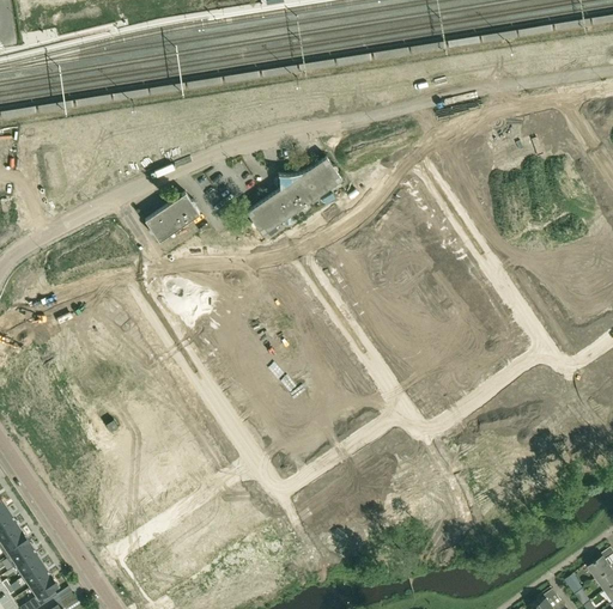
[(143,0),(54,13),(55,22),(28,26),(30,47),(132,32),(131,25),(146,23),(144,8),(143,0)]
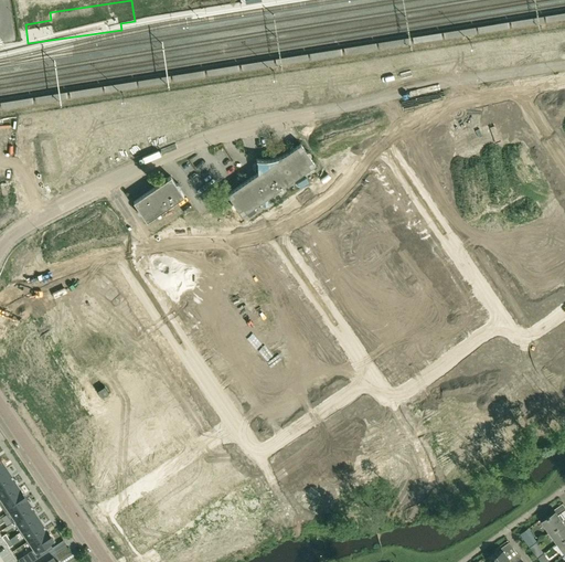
[(482,103),(477,106),(489,125),(493,120),(482,103)]
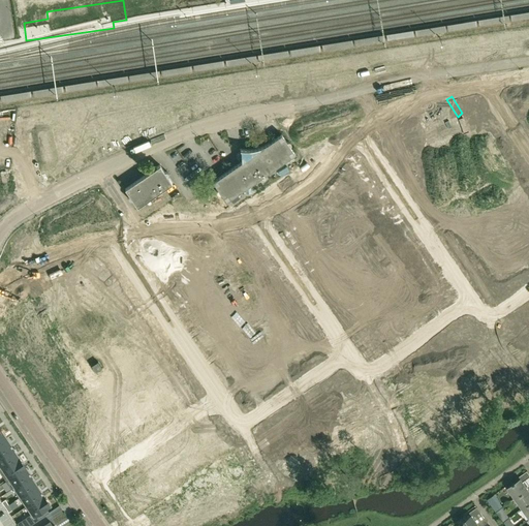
[(315,131),(324,125),(320,120),(312,127),(315,131)]
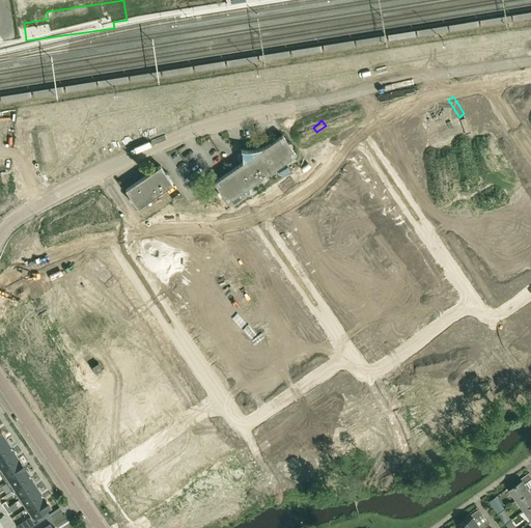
[(375,136),(398,132),(398,127),(374,130),(375,136)]
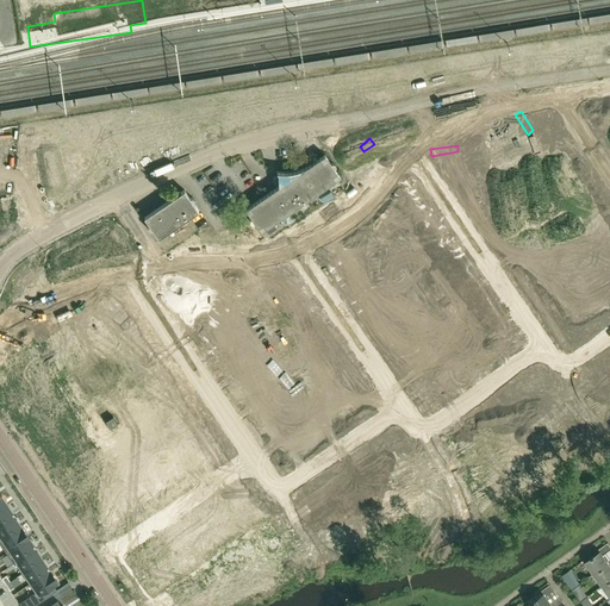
[(449,158),(459,172),(465,167),(456,154),(449,158)]
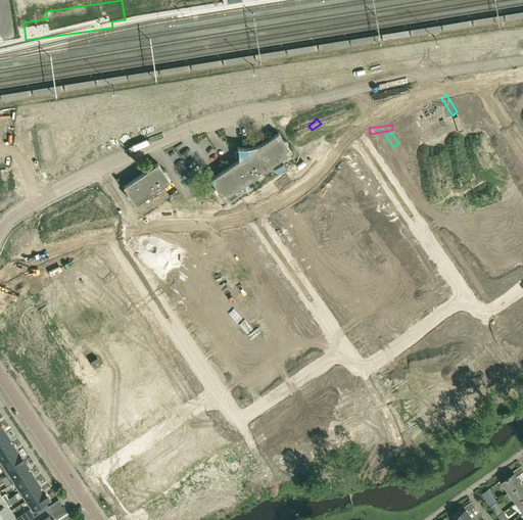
[(292,154),(279,135),(266,144),(263,146),(259,147),(257,148),(255,149),(253,149),(250,150),(248,150),(245,150),(243,150),(241,150),(238,149),(239,162),(211,182),(225,201),(292,154)]
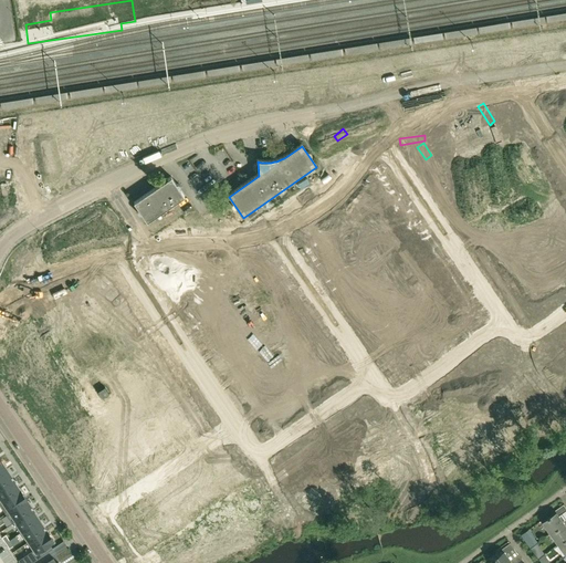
[(176,187),(170,180),(134,206),(138,212),(138,214),(137,214),(137,215),(137,216),(137,217),(138,217),(138,218),(139,218),(140,218),(142,218),(147,225),(184,199),(179,193),(179,191),(180,191),(180,190),(180,189),(180,188),(179,188),(179,187),(178,187),(177,187),(176,187)]
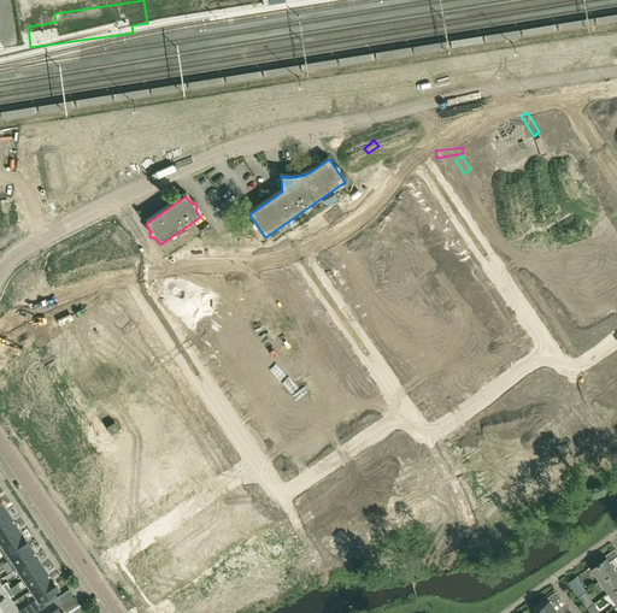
[(238,222),(234,216),(228,220),(231,227),(238,222)]
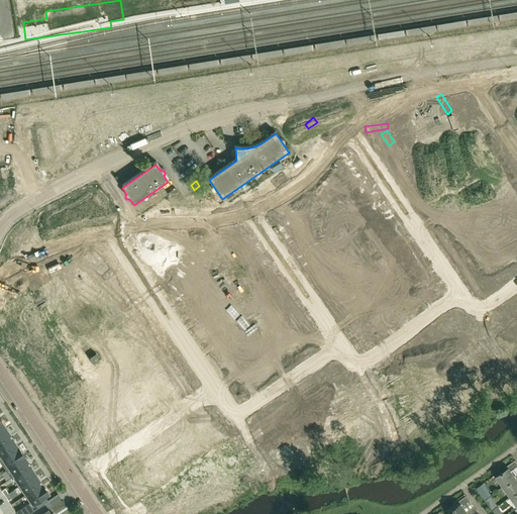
[(396,229),(410,220),(405,213),(392,222),(396,229)]
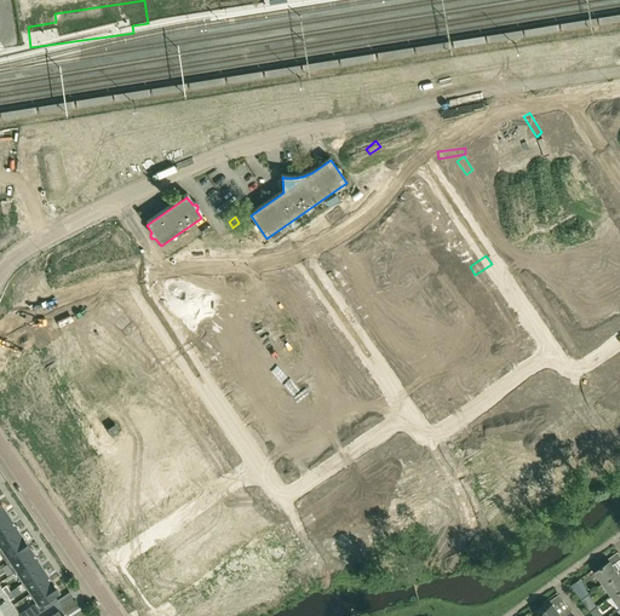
[(583,305),(587,312),(606,298),(601,292),(583,305)]
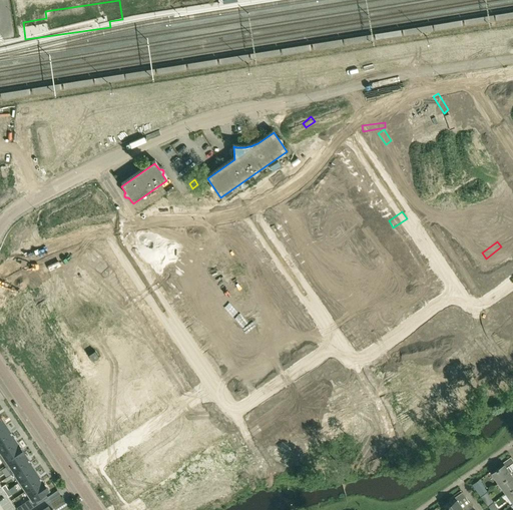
[(239,325),(233,327),(236,336),(242,334),(239,325)]
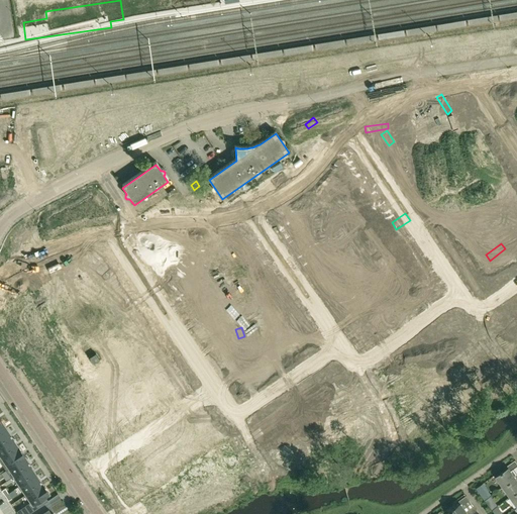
[(95,356),(89,361),(93,367),(100,363),(95,356)]
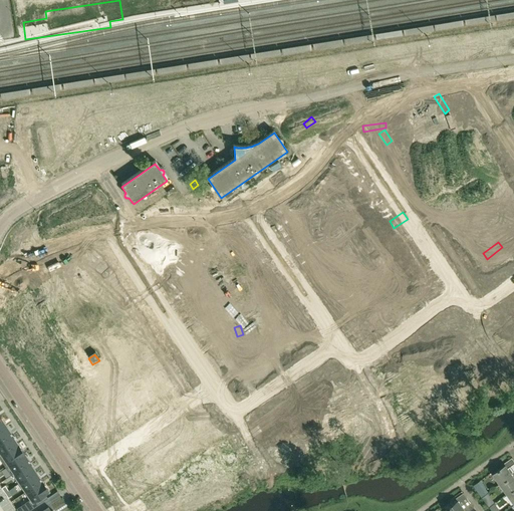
[(92,406),(96,412),(103,408),(99,402),(92,406)]
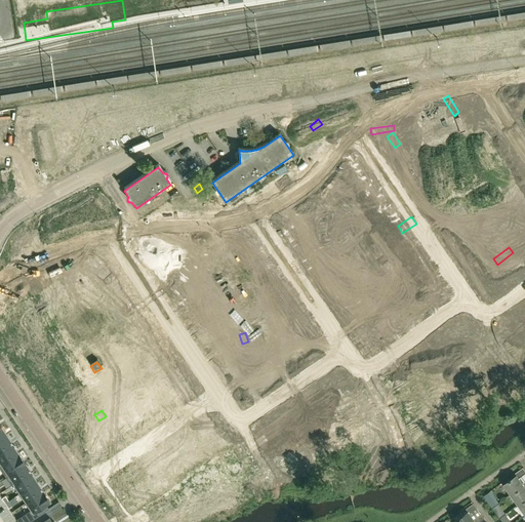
[(336,425),(347,444),(355,440),(346,420),(336,425)]
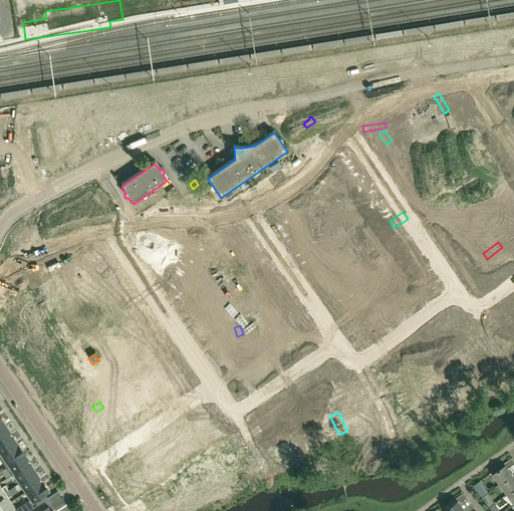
[(6,429),(0,433),(0,446),(12,438),(6,429)]
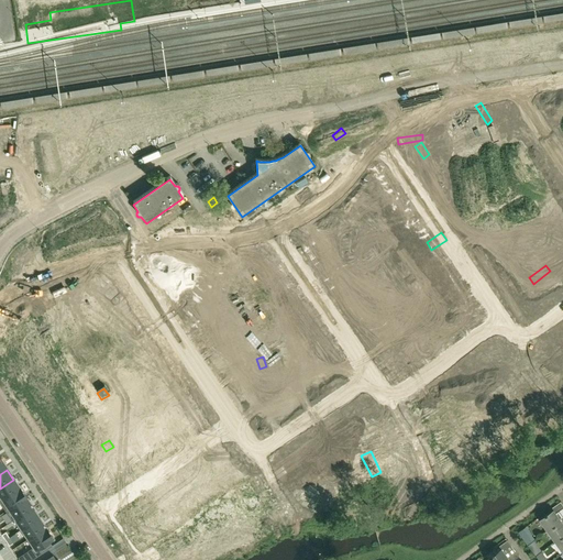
[(13,480),(0,489),(0,494),(4,501),(20,490),(13,480)]
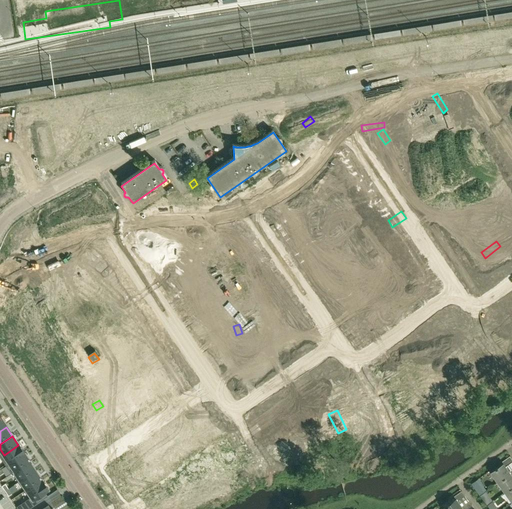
[(18,445),(4,455),(10,464),(24,454),(18,445)]
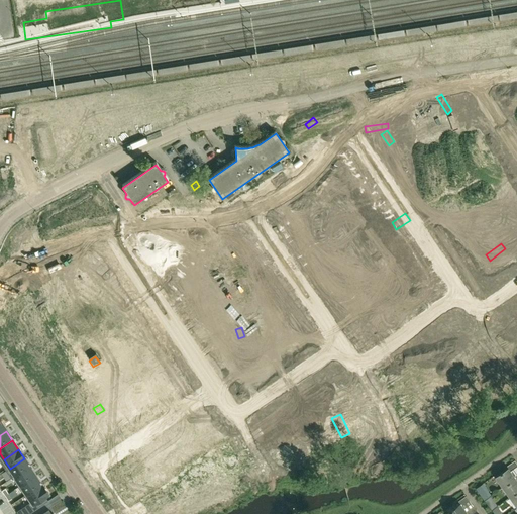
[(24,458),(10,469),(16,478),(31,468),(24,458)]
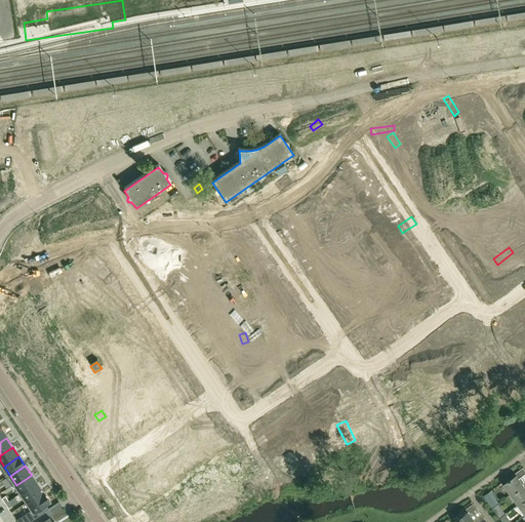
[(512,497),(524,488),(522,486),(519,481),(524,477),(524,473),(523,471),(515,476),(516,478),(505,487),(512,497)]
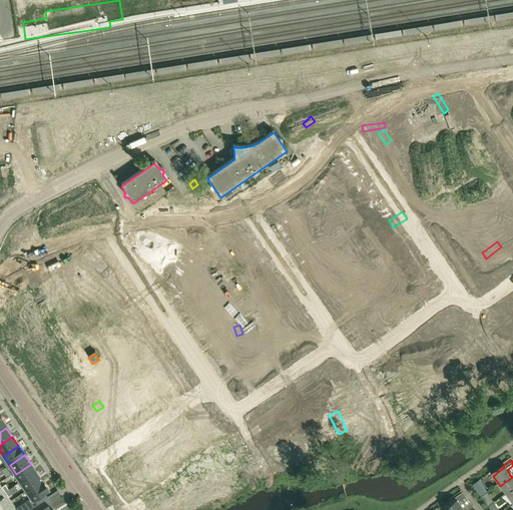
[(31,464),(16,474),(22,483),(37,473),(31,464)]
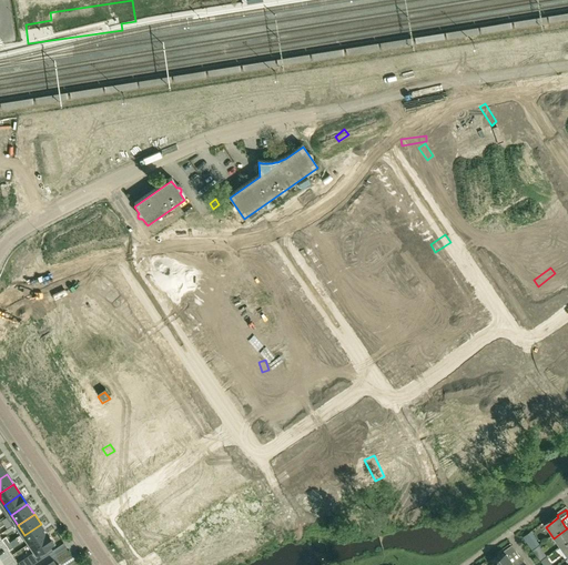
[(41,524),(24,535),(31,545),(48,534),(41,524)]
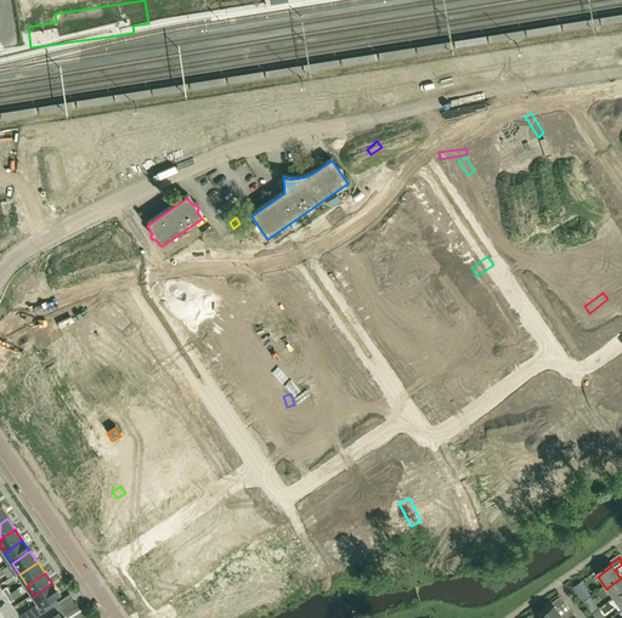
[(621,594),(621,573),(618,576),(621,578),(606,589),(615,600),(621,594)]
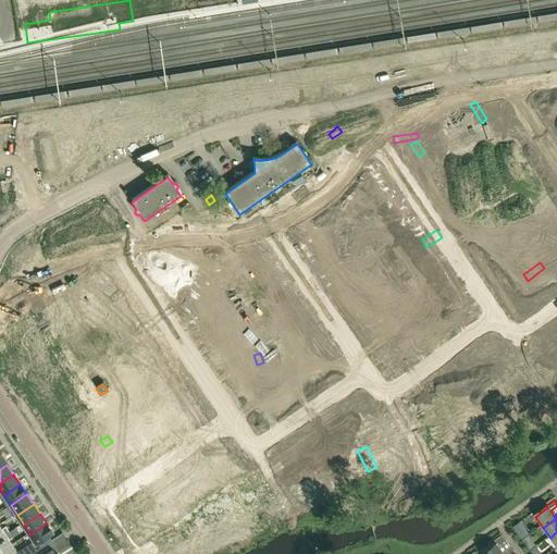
[(47,524),(31,534),(37,544),(53,533),(47,524)]
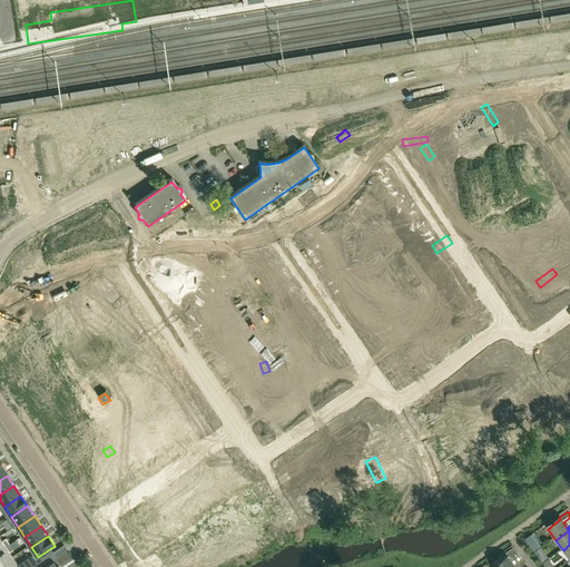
[(528,539),(526,541),(529,547),(537,541),(532,536),(528,539)]
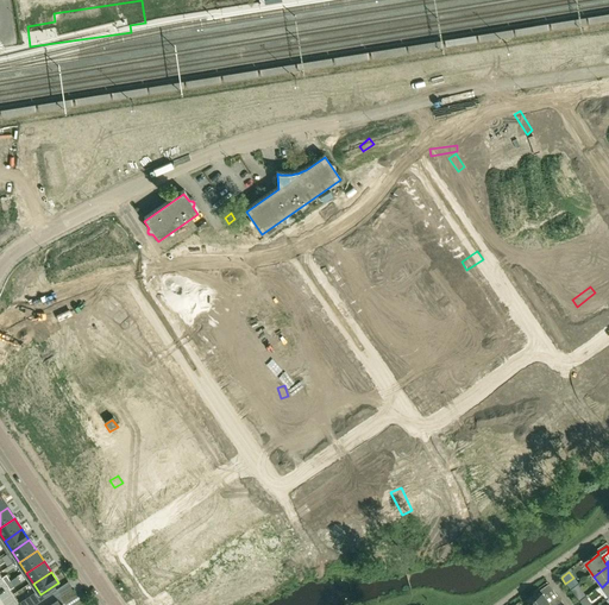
[(17,587),(10,592),(13,597),(20,593),(17,587)]
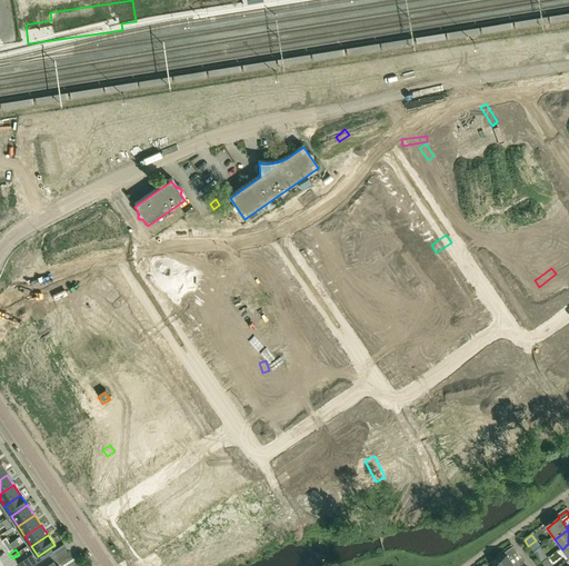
[(510,565),(508,560),(517,554),(512,549),(503,555),(506,557),(496,565),(510,565)]
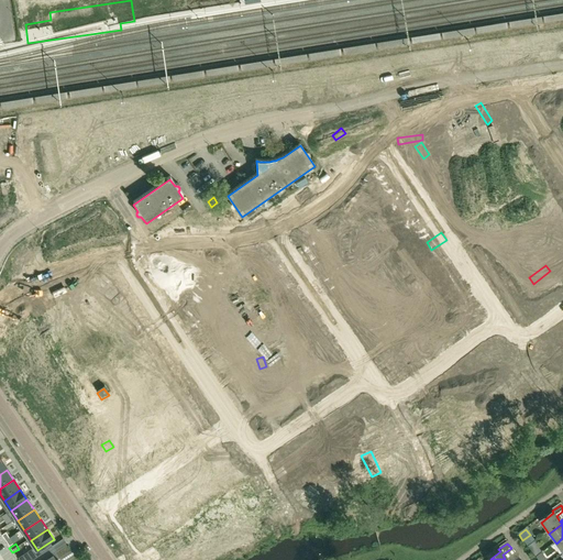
[(158,558),(169,550),(166,545),(155,553),(158,558)]
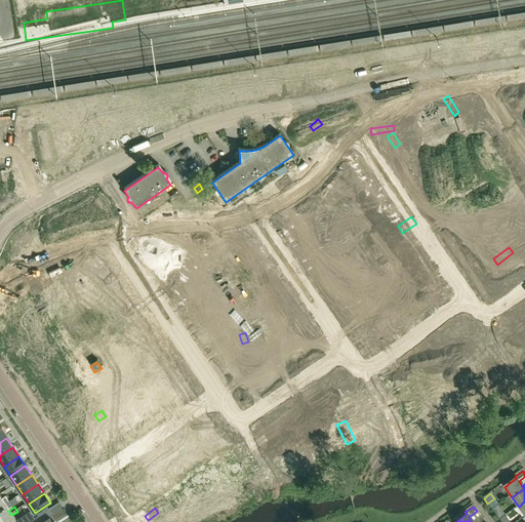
[(518,511),(503,520),(505,521),(513,521),(522,516),(518,511)]
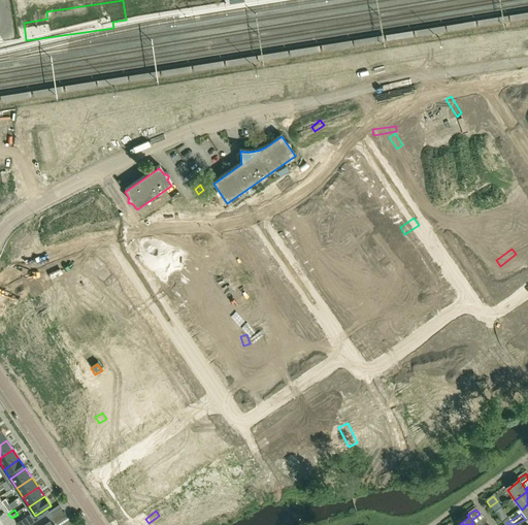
[(18,515),(11,518),(14,523),(20,519),(18,515)]
